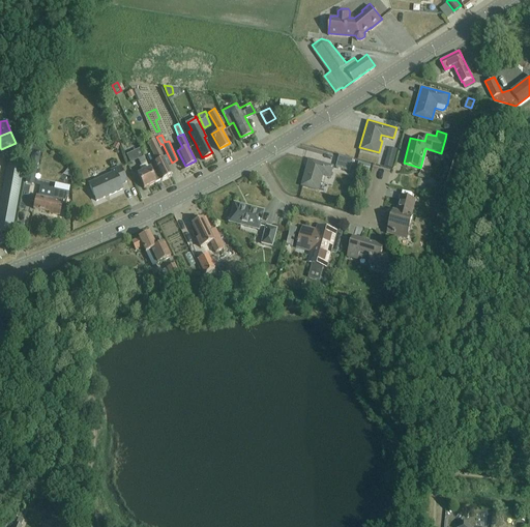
[(148,165),(155,180),(162,177),(172,173),(154,138),(148,141),(157,159),(148,165)]
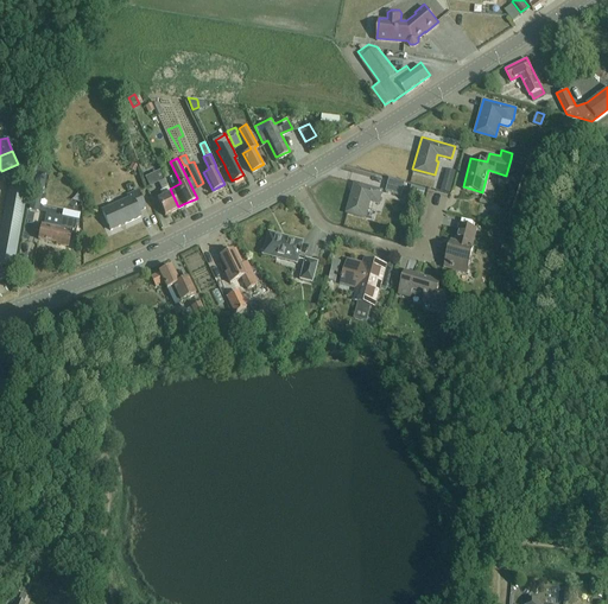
[(160,167),(154,171),(159,180),(163,188),(160,189),(164,195),(158,197),(165,214),(178,207),(170,189),(165,177),(160,167)]
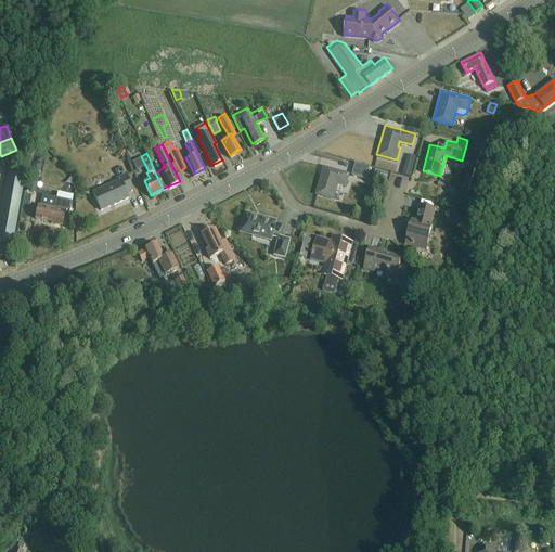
[(353,166),(351,172),(366,177),(368,170),(369,170),(370,165),(356,161),(353,166)]
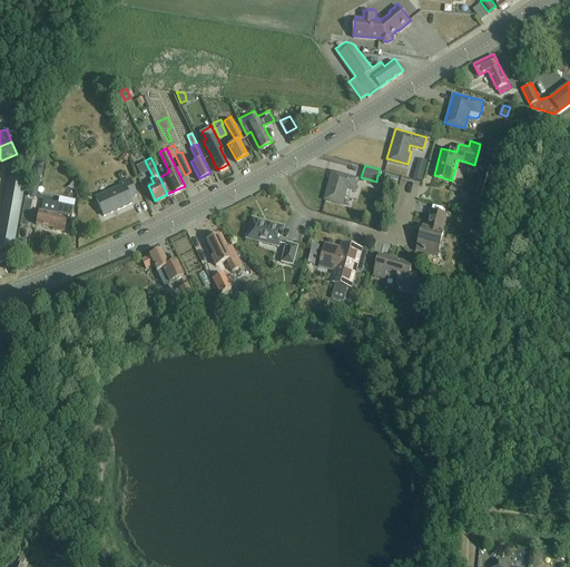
[(416,167),(413,177),(422,179),(424,169),(416,167)]
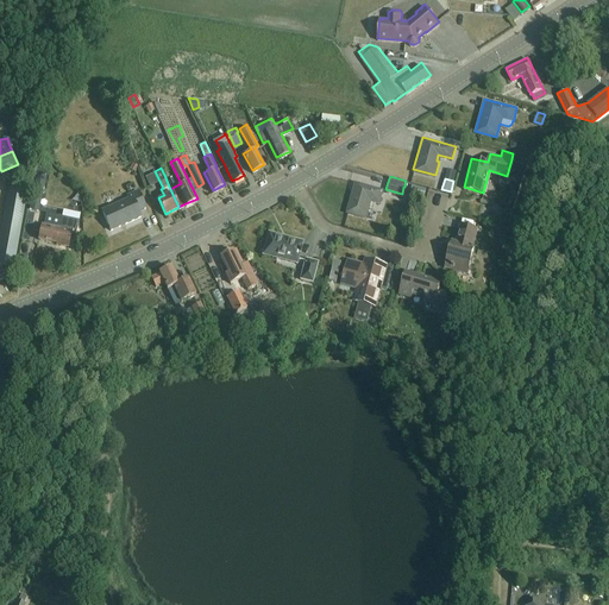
[(378,201),(382,188),(355,181),(346,210),(365,216),(370,199),(378,201)]
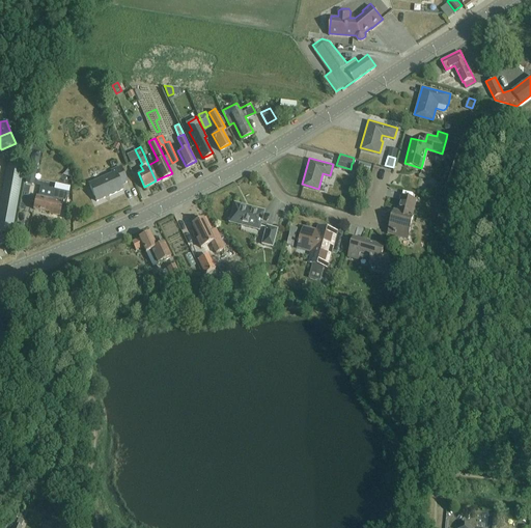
[(360,159),(358,166),(369,169),(371,162),(360,159)]
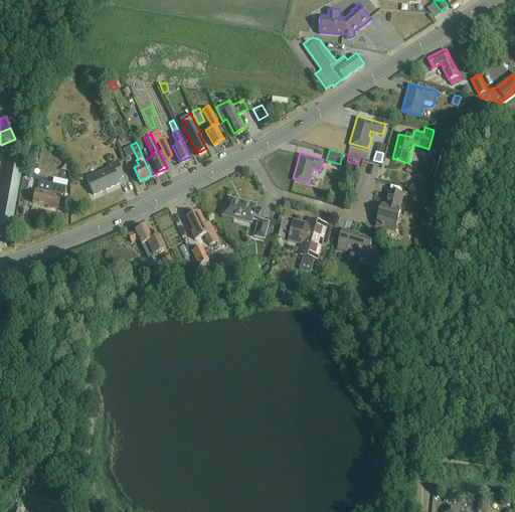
[(0,235),(6,233),(8,224),(11,225),(23,160),(7,157),(0,195),(0,235)]
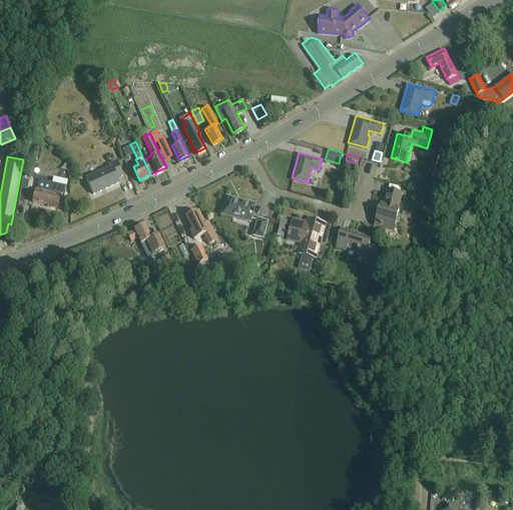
[(116,175),(122,173),(115,158),(107,162),(108,165),(85,175),(93,192),(118,180),(116,175)]
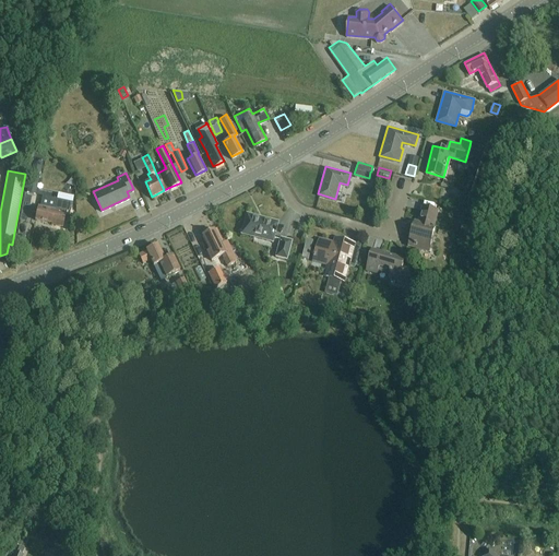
[(57,197),(55,208),(39,204),(39,206),(37,206),(35,219),(62,224),(64,213),(69,214),(72,200),(57,197)]
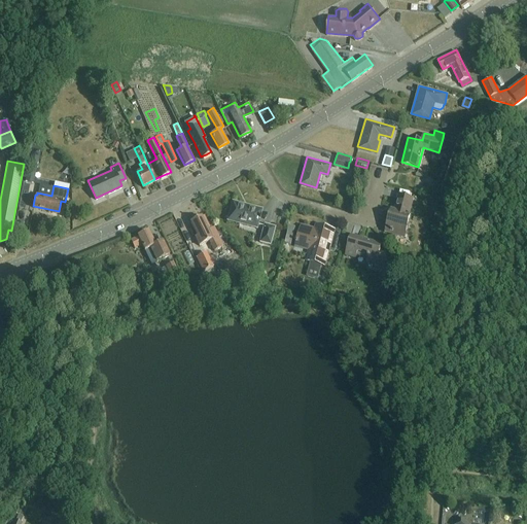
[(409,212),(412,198),(397,194),(394,209),(391,208),(386,229),(405,234),(410,213),(409,212)]
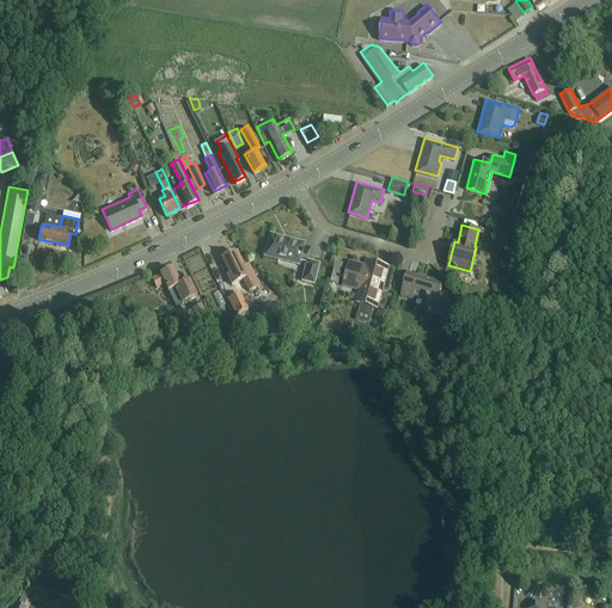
[(299,263),(305,241),(270,232),(264,253),(299,263)]
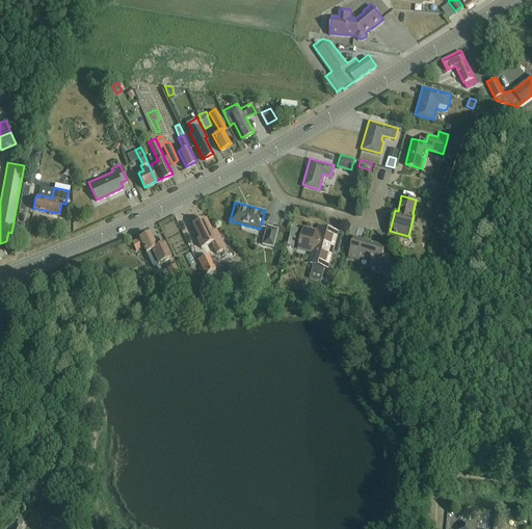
[(225,246),(216,228),(212,230),(206,216),(204,217),(203,217),(197,219),(192,222),(200,236),(196,237),(200,242),(201,246),(211,241),(216,252),(220,249),(225,246)]
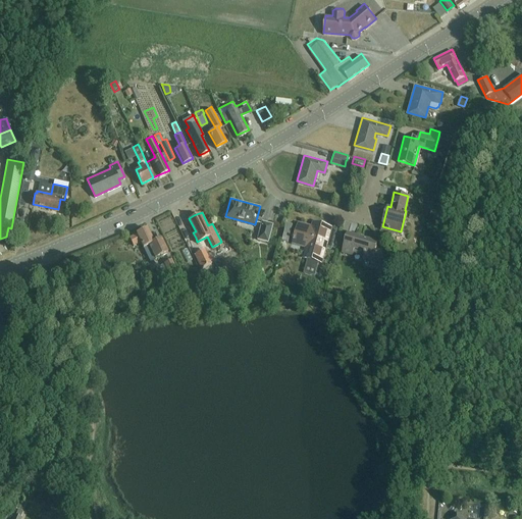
[(274,226),(272,226),(272,223),(262,220),(258,238),(268,241),(270,231),(273,232),(274,226)]
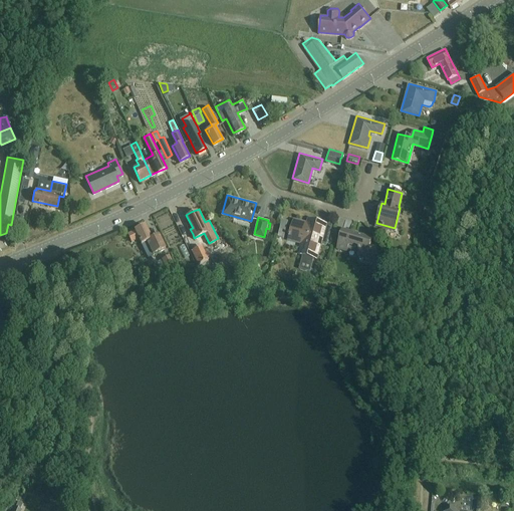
[(282,218),(277,235),(284,237),(288,220),(282,218)]
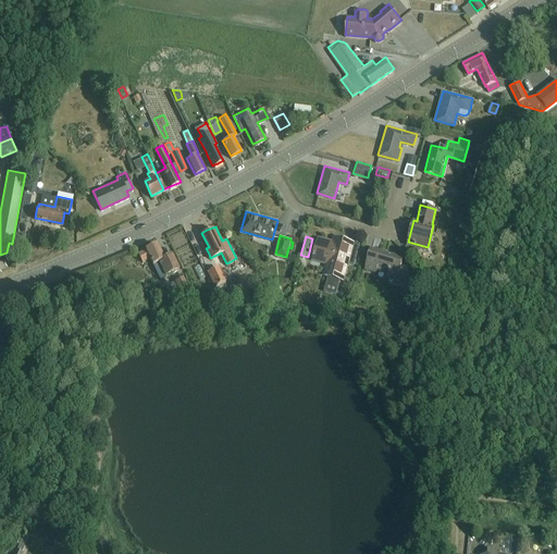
[(342,237),(339,243),(319,236),(313,257),(327,261),(324,273),(331,274),(327,283),(336,286),(338,277),(344,279),(354,242),(342,237)]
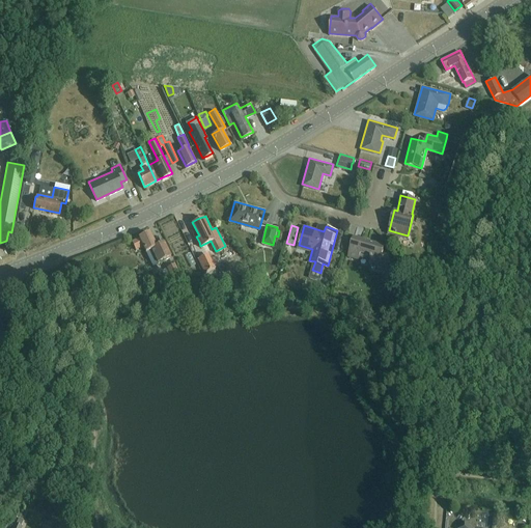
[(139,237),(132,240),(136,249),(143,245),(146,251),(152,265),(158,261),(170,255),(164,242),(156,245),(149,232),(139,237)]
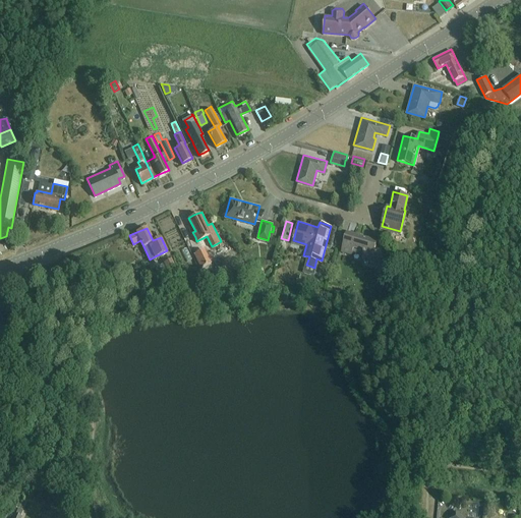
[(382,253),(373,251),(377,242),(366,239),(367,237),(347,231),(342,249),(352,251),(353,247),(364,250),(362,256),(380,262),(382,253)]
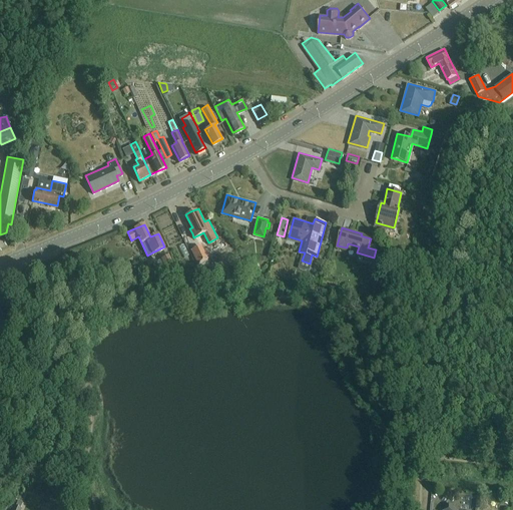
[(195,245),(200,257),(206,253),(201,243),(195,245)]
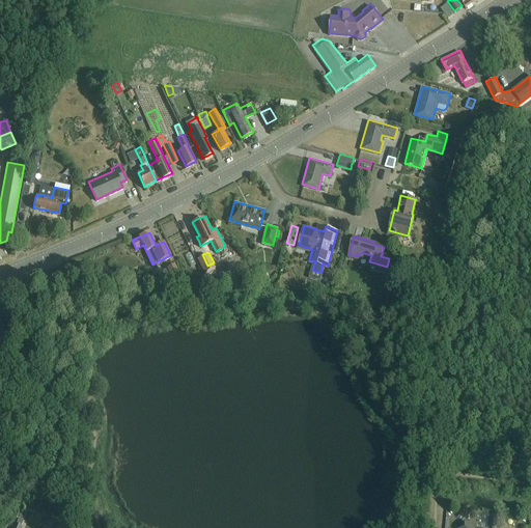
[(173,262),(166,267),(170,275),(177,271),(173,262)]
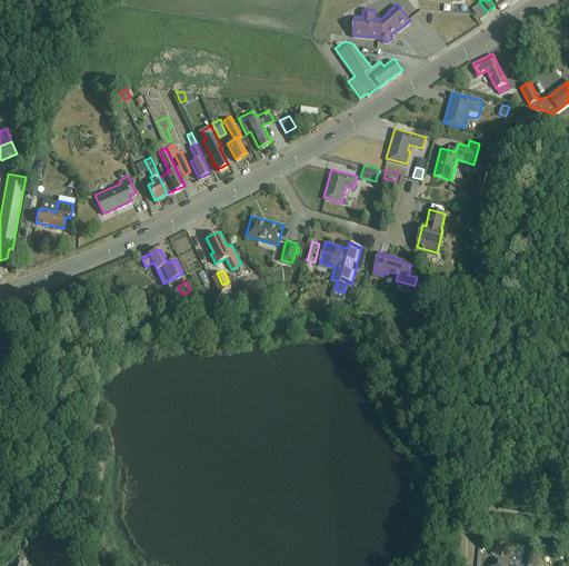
[(245,288),(241,283),(237,285),(235,286),(238,293),(245,288)]
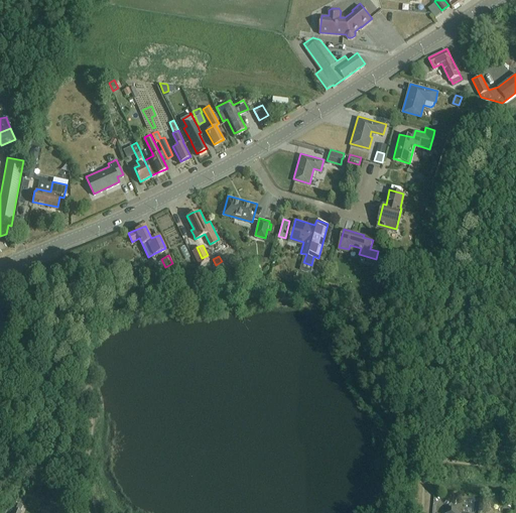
[(360,289),(359,281),(349,281),(349,290),(360,289)]
